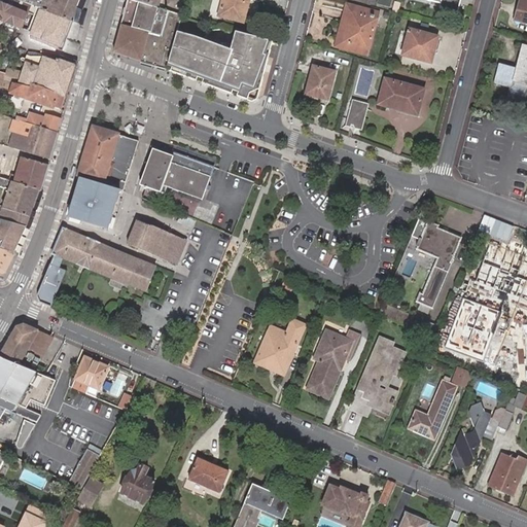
[(0,0),(0,21),(2,21),(22,28),(31,5),(20,1),(16,0),(0,0)]
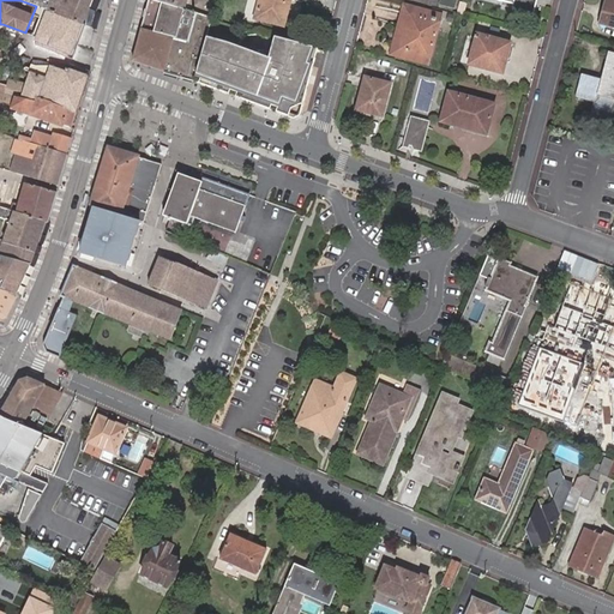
[(49,12),(83,25),(83,24),(90,8),(70,0),(23,0),(23,1),(36,6),(37,7),(49,12)]
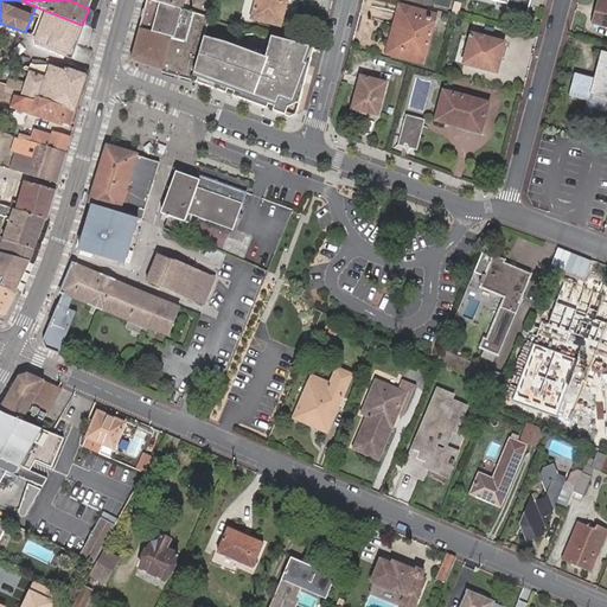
[(186,40),(193,13),(183,10),(180,8),(155,0),(148,0),(140,27),(186,40)]
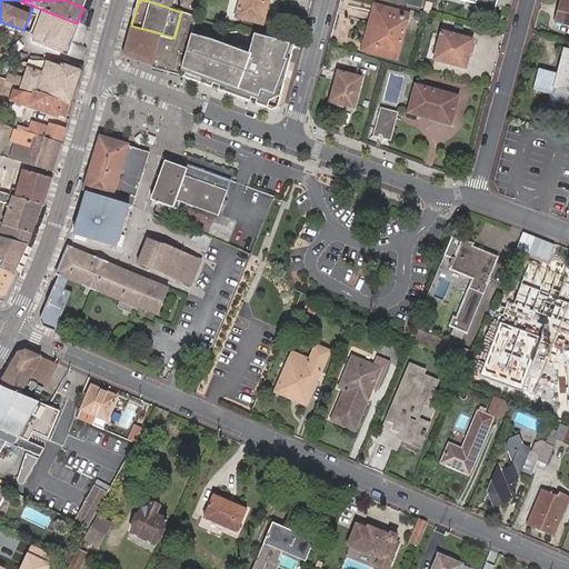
[(263,5),(268,7),(269,0),(240,0),(236,17),(258,22),(263,5)]
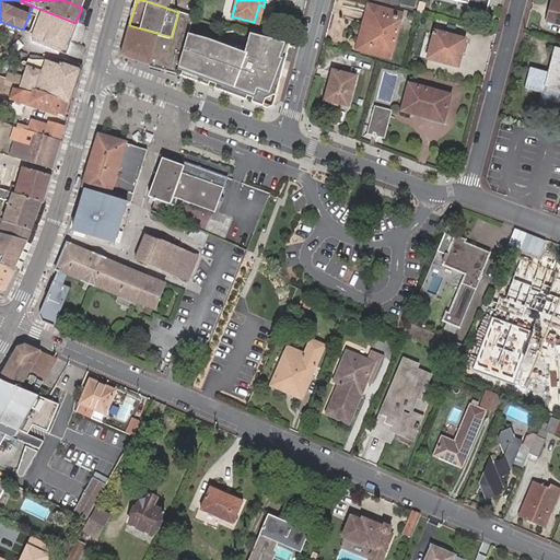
[(401,7),(418,11),(420,4),(415,3),(413,2),(404,0),(401,7)]
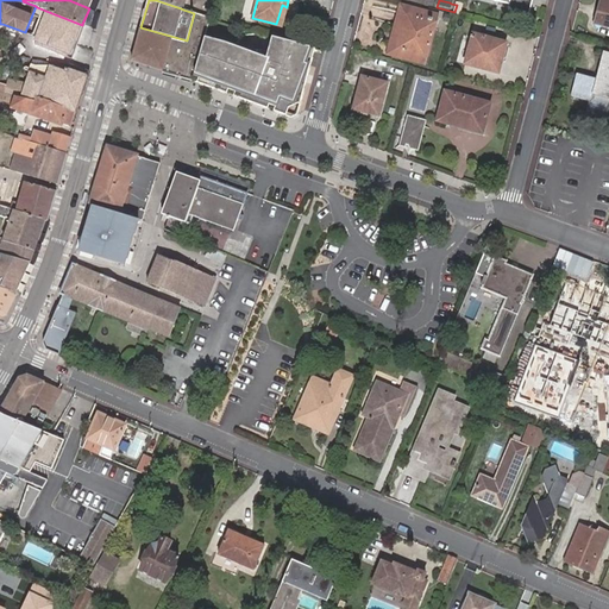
[(529,14),(533,0),(493,0),(509,4),(508,7),(529,14)]
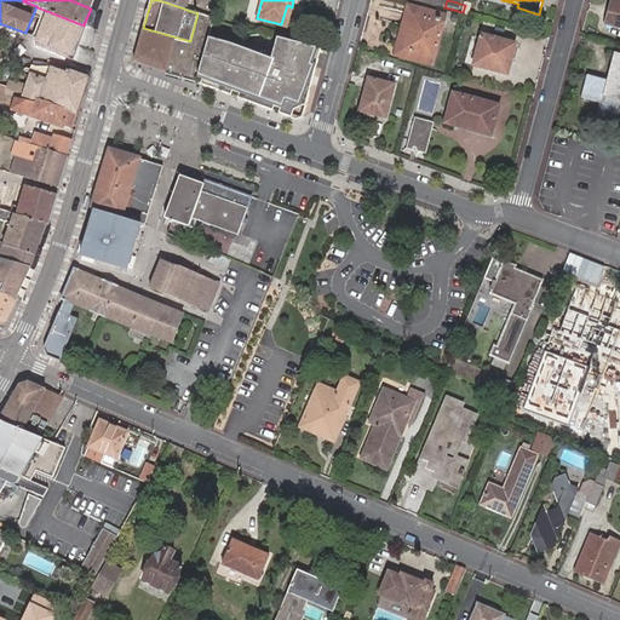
[(618,0),(616,5),(612,4),(608,21),(618,23),(616,27),(619,27),(619,0),(618,0)]
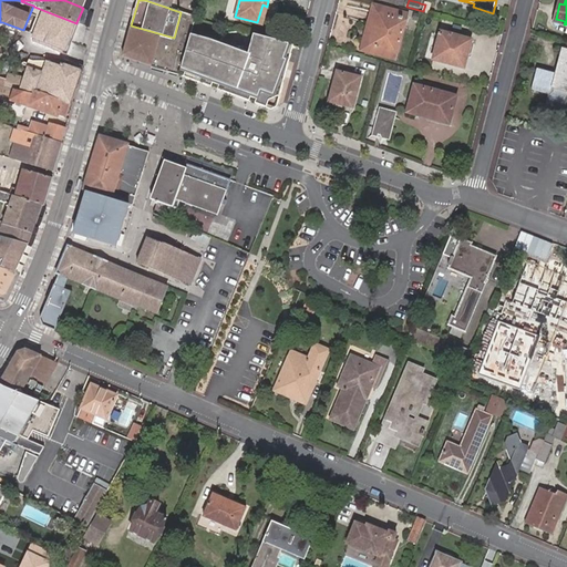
[(263,23),(267,7),(263,4),(257,22),(263,23)]
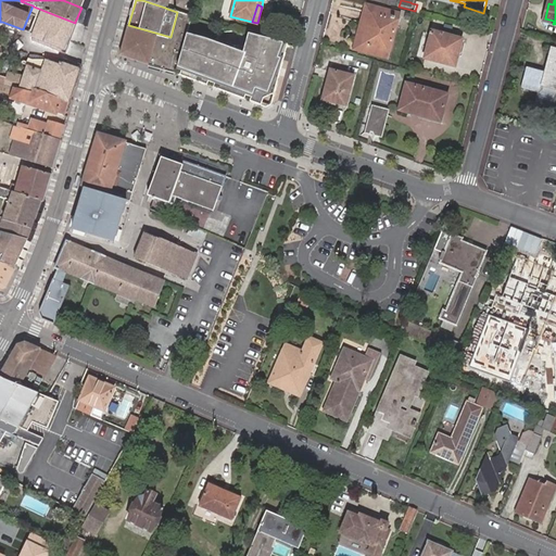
[(81,8),(75,22),(83,24),(87,10),(81,8)]
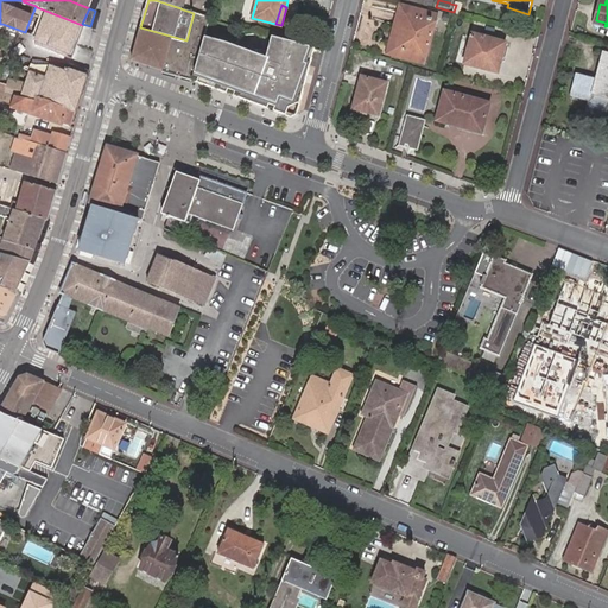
[(405,14),(434,23),(435,19),(403,11),(392,52),(424,61),(425,57),(396,49),(405,14)]
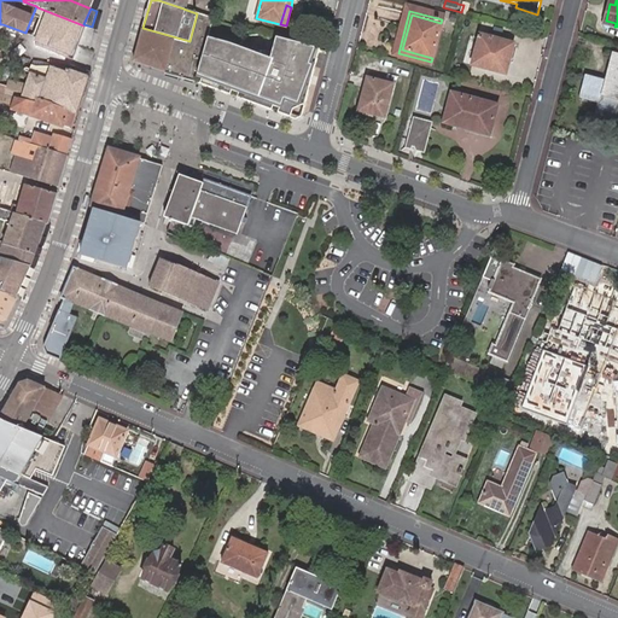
[(38,41),(71,56),(83,25),(50,12),(38,41)]
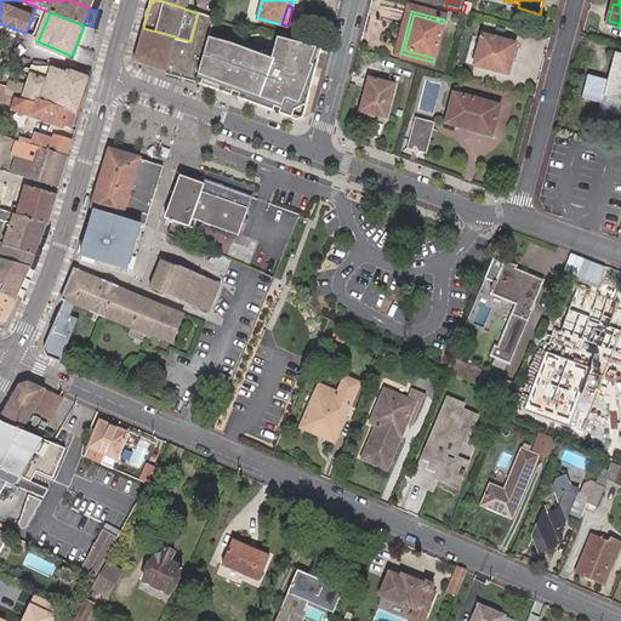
[(214,23),(214,21),(215,20),(198,13),(191,41),(143,28),(135,62),(167,73),(181,78),(197,83),(209,38),(211,33),(214,23)]
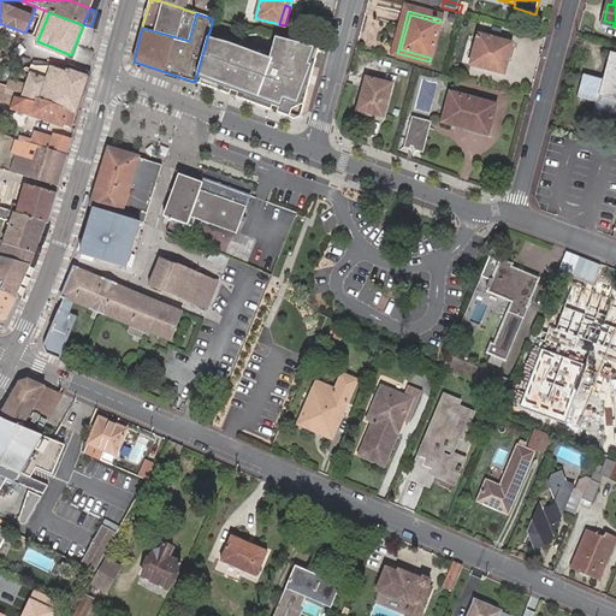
[(431,58),(439,23),(410,15),(401,49),(431,58)]
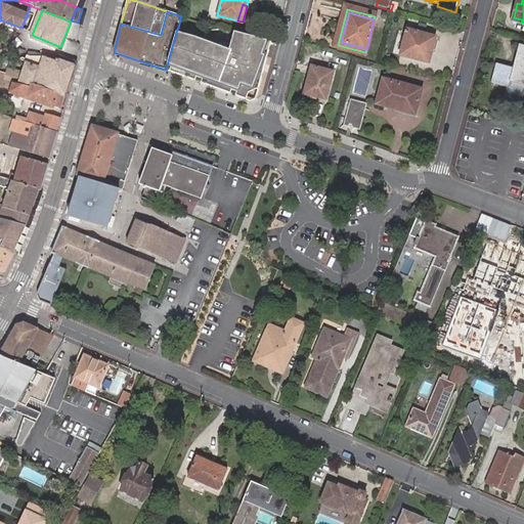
[(195,24),(180,19),(178,28),(193,32),(195,24)]
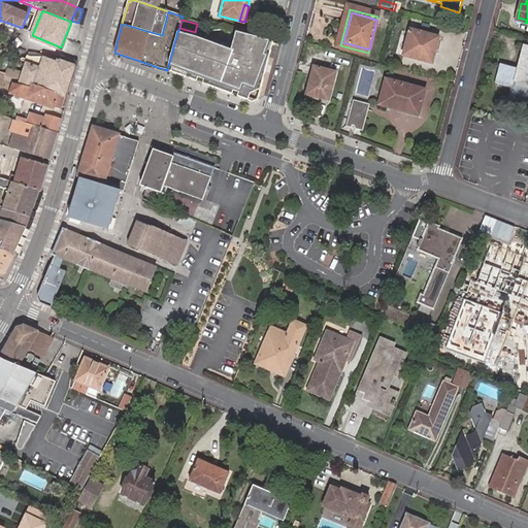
[(410,30),(404,55),(432,63),(435,54),(432,53),(436,36),(410,30)]
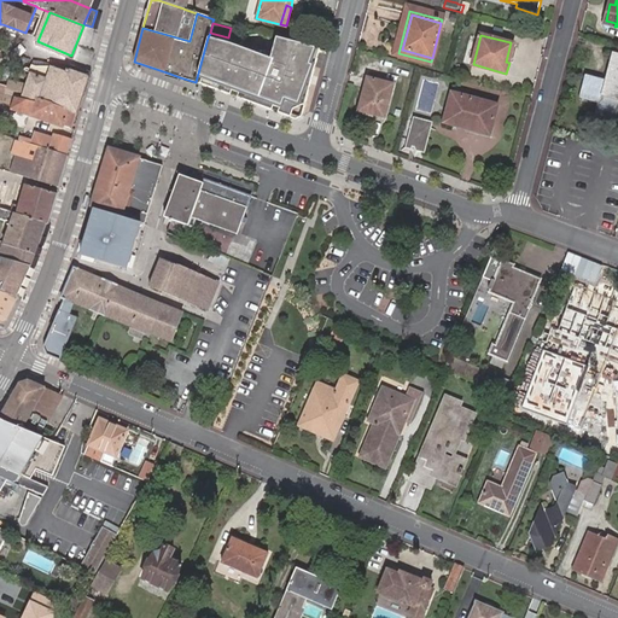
[(208,38),(196,82),(296,118),(303,116),(315,66),(273,52),(267,51),(262,51),(261,51),(258,51),(257,52),(256,52),(255,53),(254,54),(252,57),(251,58),(251,59),(237,54),(240,47),(228,44),(208,38)]
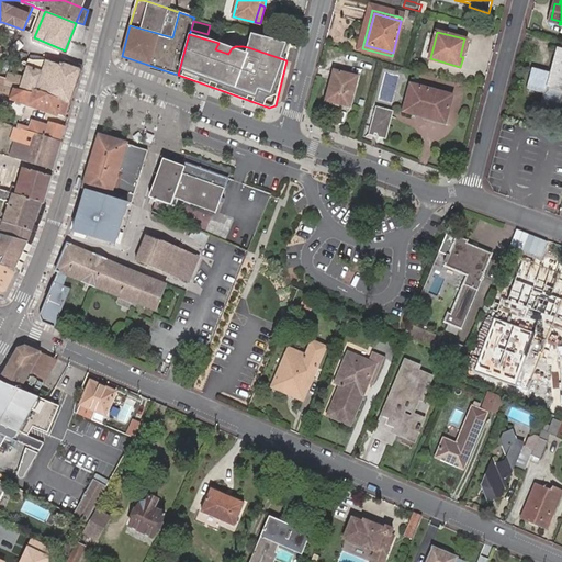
[(251,34),(248,47),(287,60),(291,45),(251,34)]
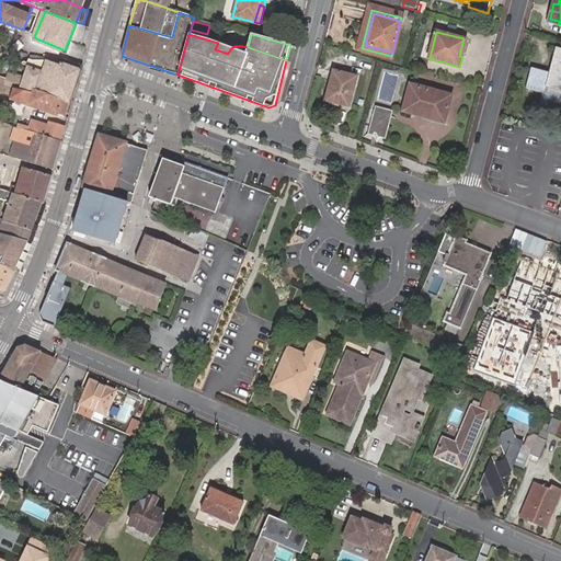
[(230,49),(231,48),(218,43),(215,49),(228,54),(228,53),(229,52),(230,49)]
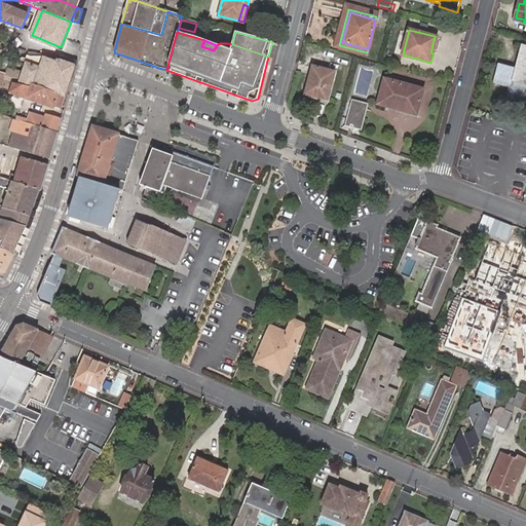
[(512,85),(508,98),(522,101),(525,87),(525,46),(523,45),(517,69),(500,65),(496,76),(504,78),(503,83),(512,85)]
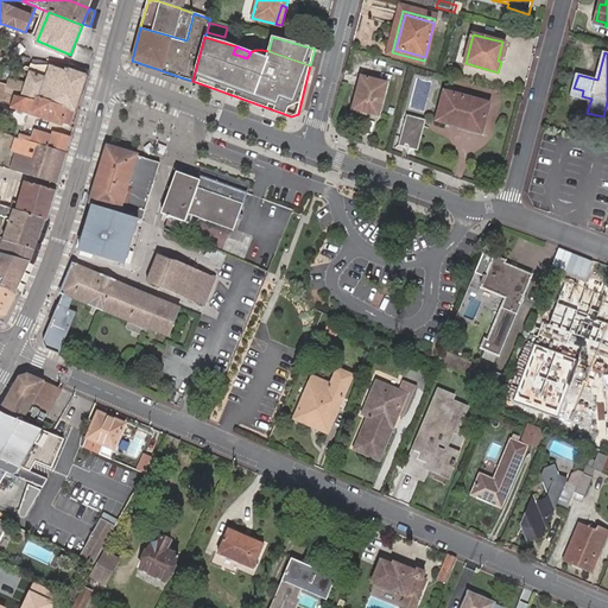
[(162,80),(164,71),(132,61),(130,69),(162,80)]
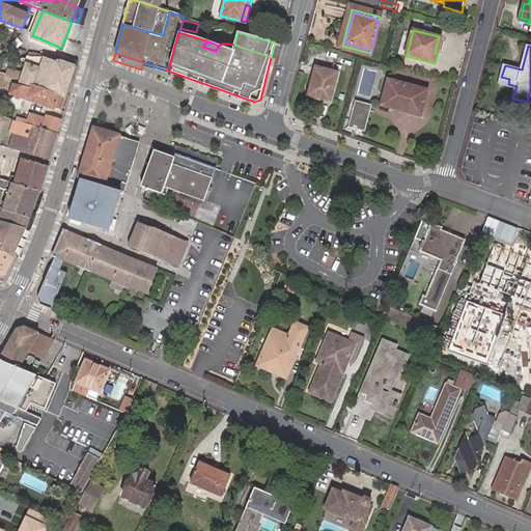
[(3,74),(0,72),(0,79),(31,87),(32,84),(50,90),(50,91),(61,95),(56,109),(61,111),(79,62),(78,62),(61,57),(59,62),(47,57),(35,57),(28,55),(25,64),(29,65),(26,76),(8,71),(6,75),(3,74)]
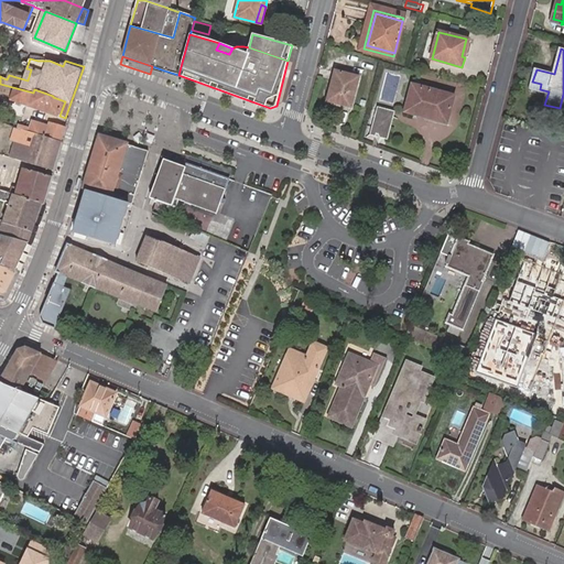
[(350,107),(359,77),(335,71),(328,98),(343,101),(342,105),(350,107)]
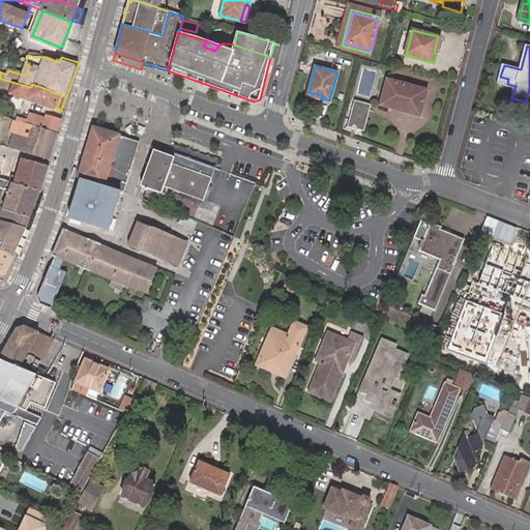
[(31,87),(0,79),(0,90),(10,94),(10,93),(56,109),(61,95),(50,91),(50,90),(32,84),(31,87)]
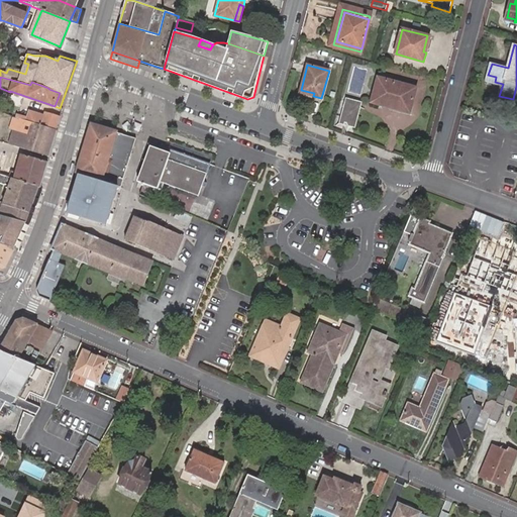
[(416,88),(379,78),(372,102),(384,105),(393,108),(394,103),(411,108),(416,88)]
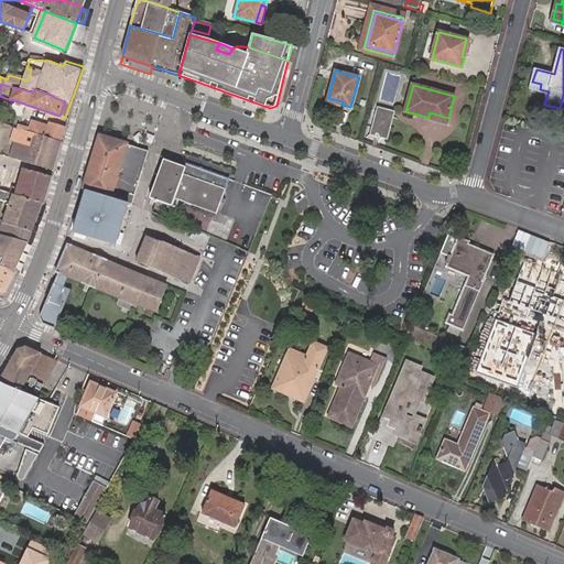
[(380,108),(373,134),(378,136),(379,132),(382,133),(383,137),(390,139),(398,112),(380,108)]
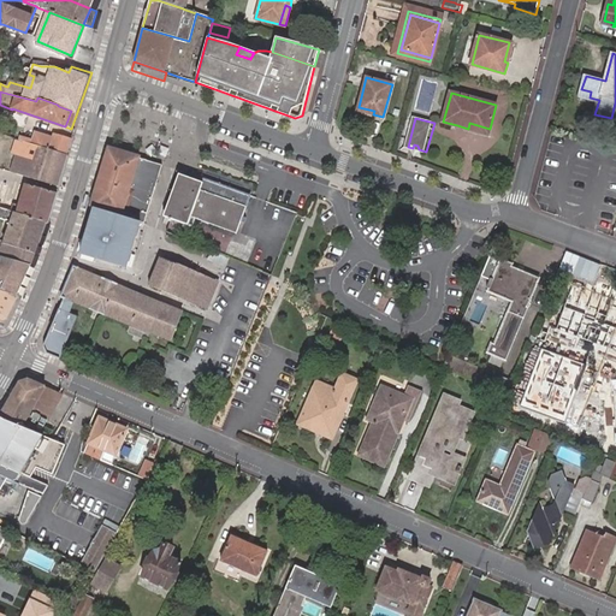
[(492,130),(490,129),(469,123),(468,129),(457,125),(456,129),(490,138),(492,130)]
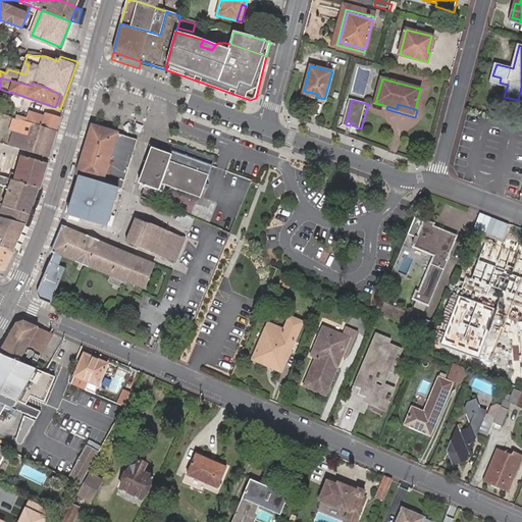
[(28,120),(57,129),(61,116),(46,112),(45,115),(31,111),(28,120)]
